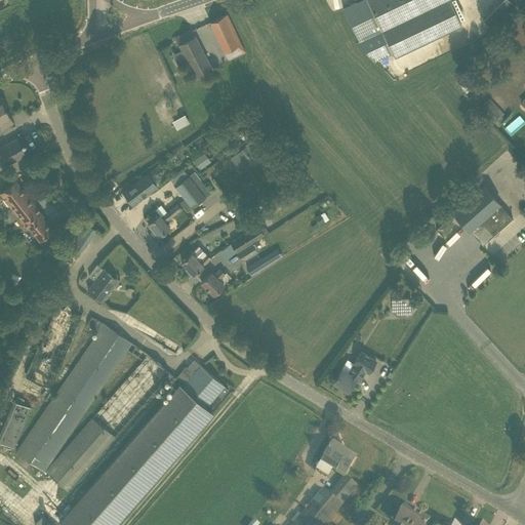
[(355,0),(356,1),(342,7),(358,40),(356,41),(373,61),(392,51),(394,55),(461,24),(449,0),(355,0)]
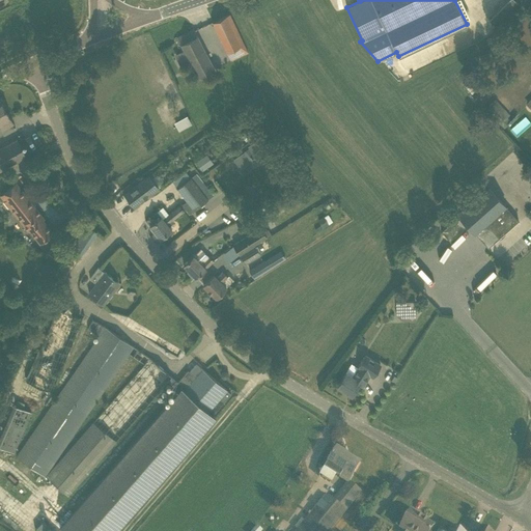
[(498,28),(521,4),(515,0),(506,0),(488,18),(498,28)]
